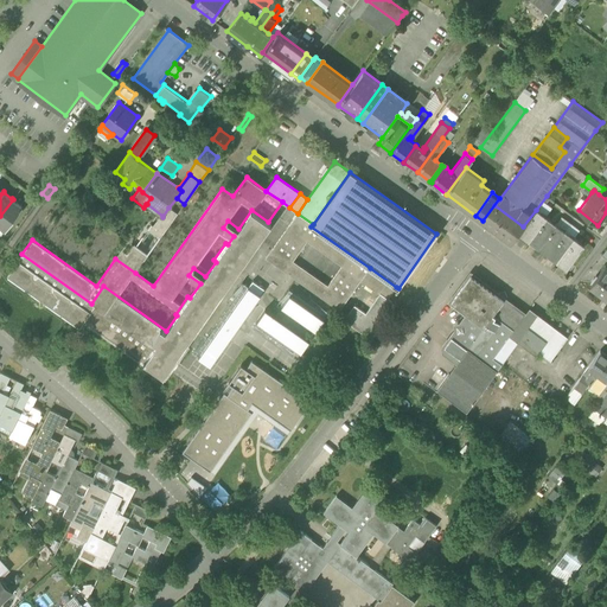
[(13,199),(0,216),(0,225),(5,229),(5,230),(24,206),(23,205),(23,206),(13,199)]
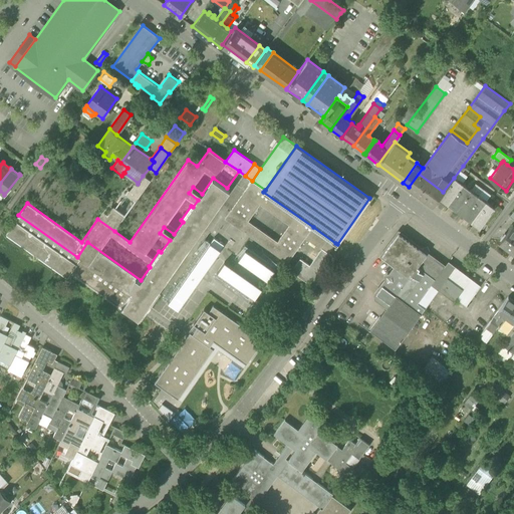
[(433,205),(440,196),(443,192),(419,174),(409,187),(433,205)]
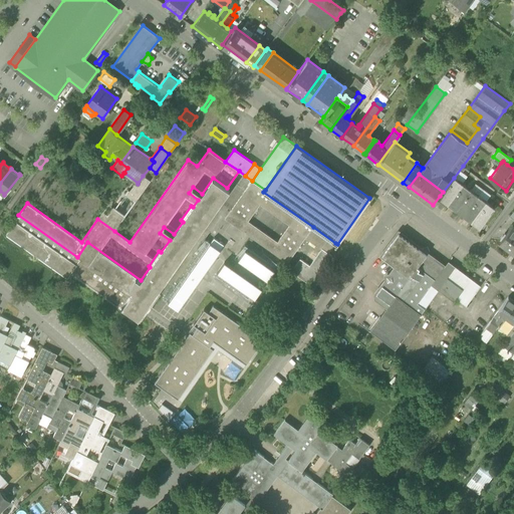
[(136,201),(150,181),(143,176),(138,184),(138,183),(131,192),(129,190),(125,194),(136,201)]
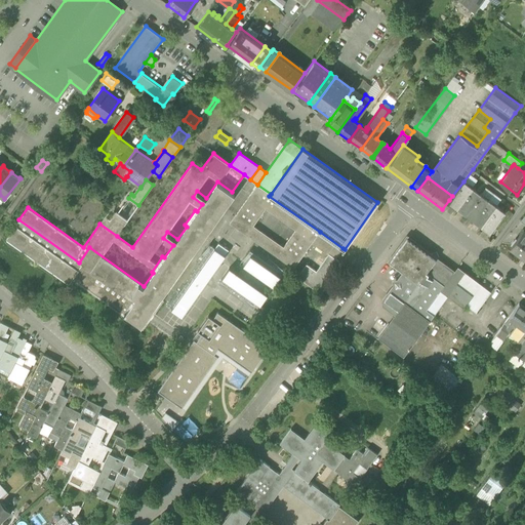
[(158,295),(232,192),(217,182),(206,198),(197,191),(193,197),(202,204),(197,211),(195,210),(185,225),(187,227),(177,239),(167,232),(163,238),(173,245),(164,257),(162,256),(152,272),(153,273),(144,286),(158,295)]
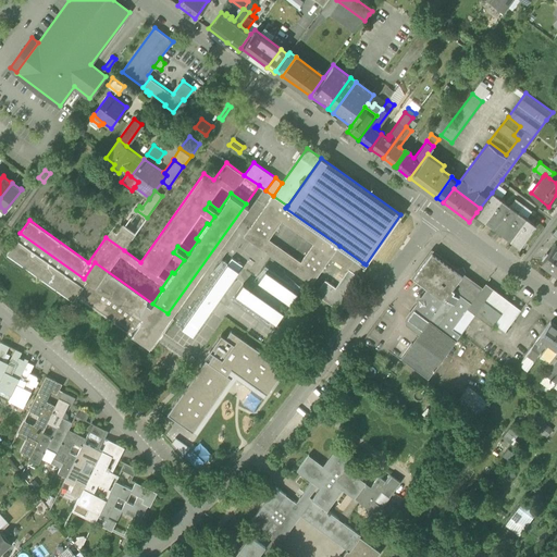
[(477,212),(485,219),(500,199),(492,193),(480,208),(477,212)]
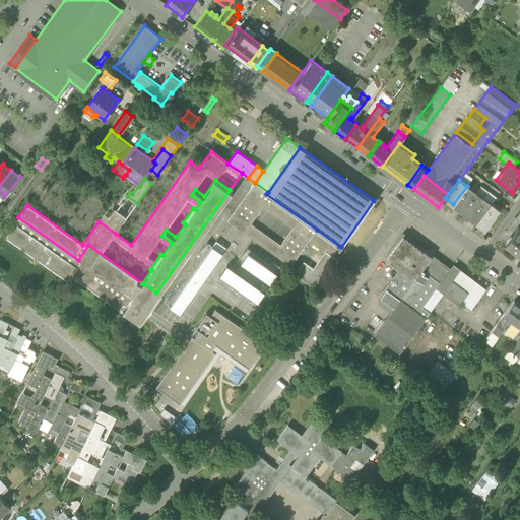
[(315,232),(317,230),(266,194),(268,192),(255,183),(228,220),(244,233),(251,223),(263,206),(293,228),(280,245),(274,254),(290,266),(309,241),(315,232)]
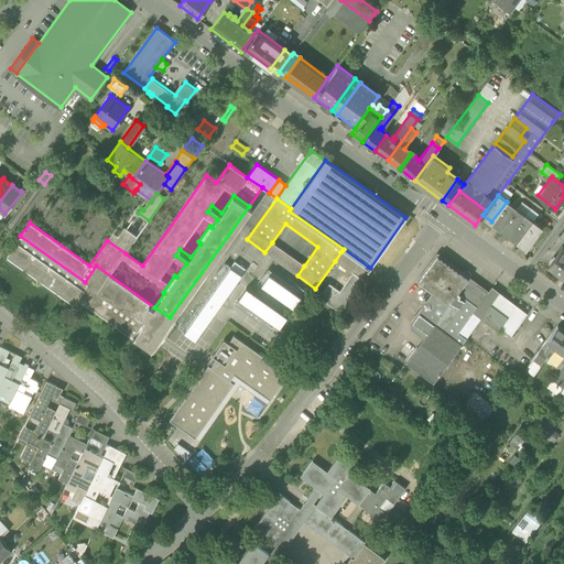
[(491,221),(500,228),(516,208),(507,202),(491,221)]
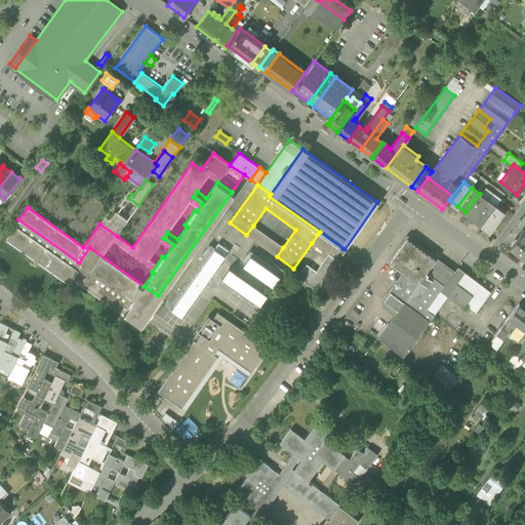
[(466,212),(474,218),(488,200),(480,194),(466,212)]
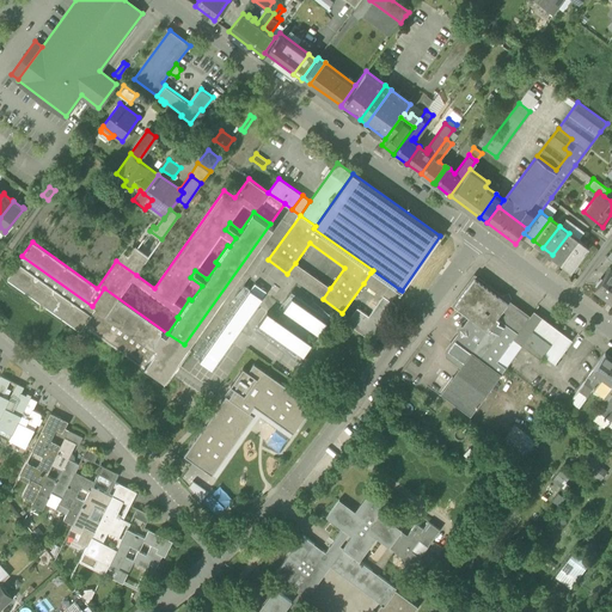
[(552,255),(562,262),(579,240),(569,233),(552,255)]
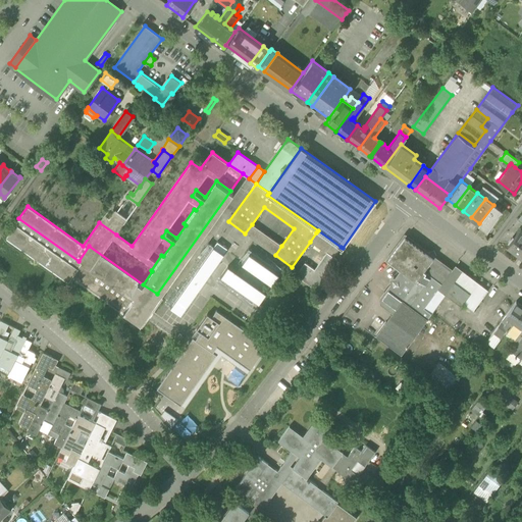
[(502,211),(493,205),(479,223),(487,229),(502,211)]
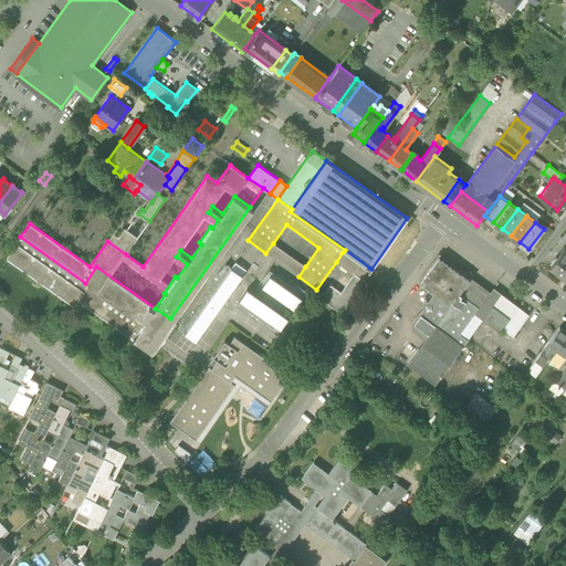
[(117,237),(132,247),(137,238),(124,228),(118,237),(117,237)]
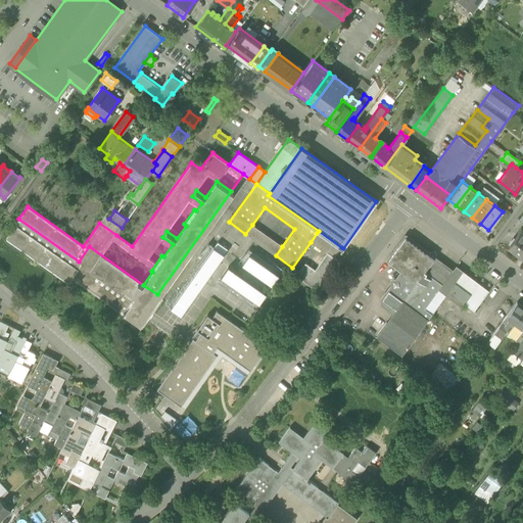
[(99,223),(116,235),(122,228),(108,219),(109,219),(104,216),(99,223)]
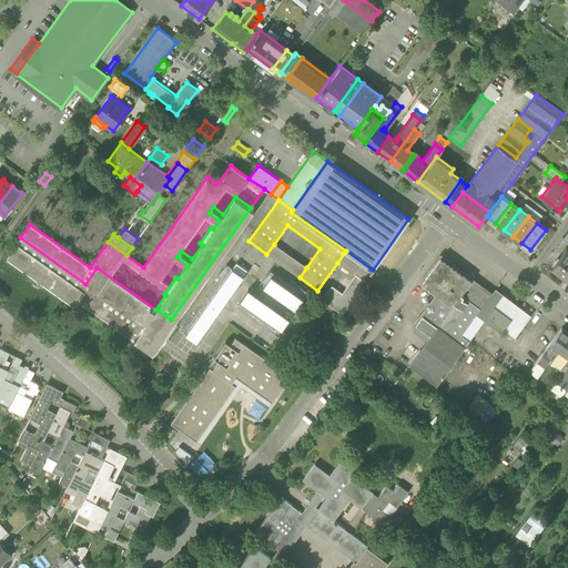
[(176,324),(171,320),(155,310),(97,267),(85,284),(20,237),(16,243),(17,244),(7,257),(74,306),(78,301),(154,356),(176,324)]
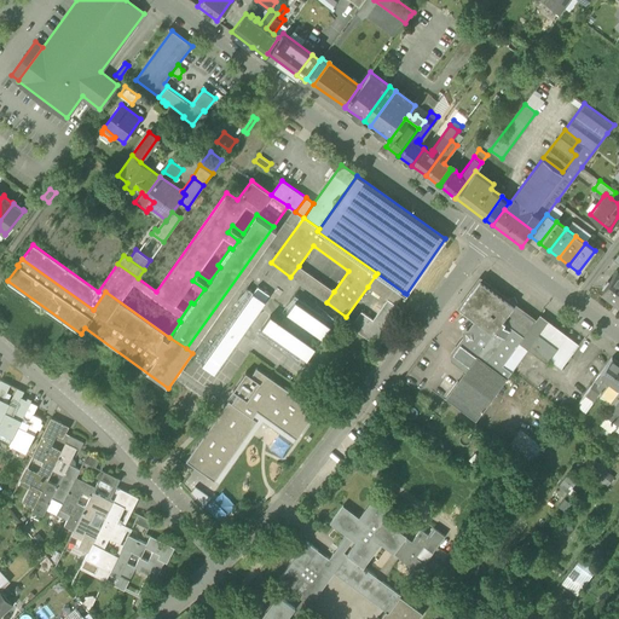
[(334,291),(299,266),(290,277),(327,302),(334,291)]
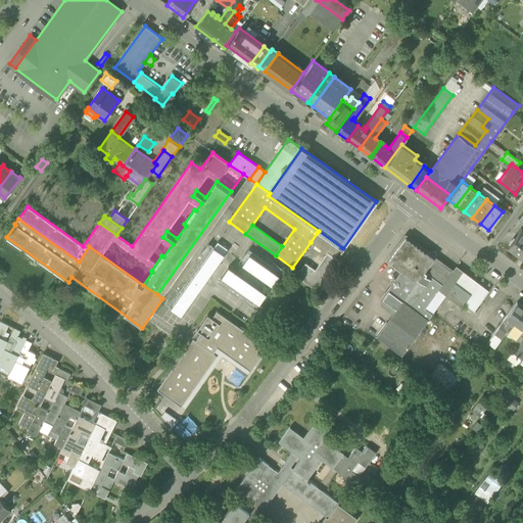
[(507,246),(520,255),(522,251),(522,230),(520,229),(507,246)]
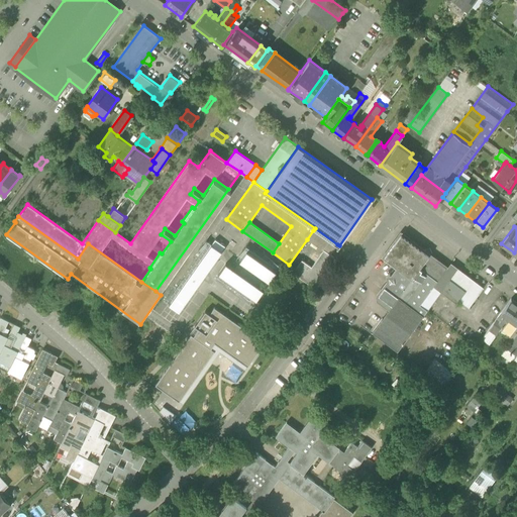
[(315,228),(313,230),(328,241),(322,249),(323,250),(323,249),(330,254),(337,244),(315,228)]
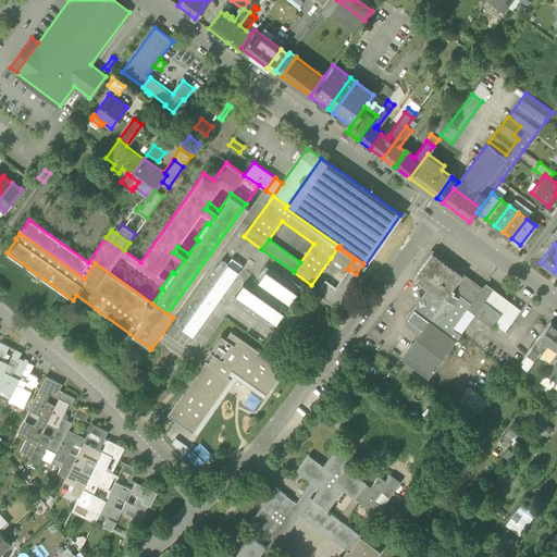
[(331,258),(347,269),(354,260),(337,248),(331,258)]
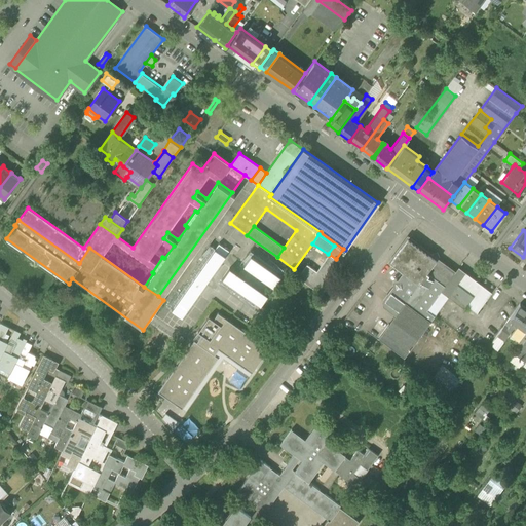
[(429,255),(433,254),(407,235),(387,262),(403,273),(398,279),(392,279),(393,286),(382,300),(383,305),(395,314),(399,310),(385,300),(390,293),(391,293),(397,288),(396,283),(401,282),(407,273),(404,271),(405,271),(391,261),(408,238),(429,255)]
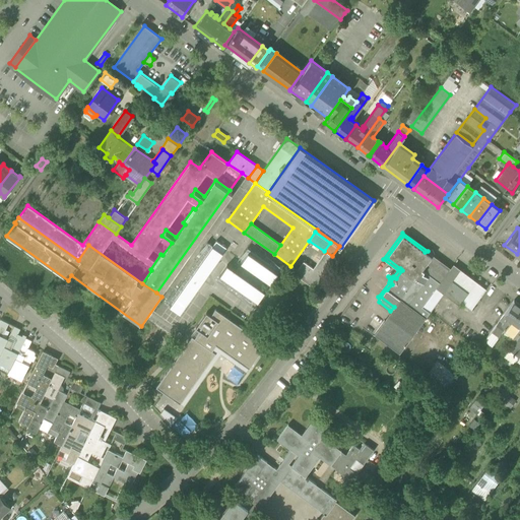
[(402,270),(414,279),(431,257),(430,256),(428,251),(425,252),(403,236),(387,258),(400,268),(399,268),(402,270)]
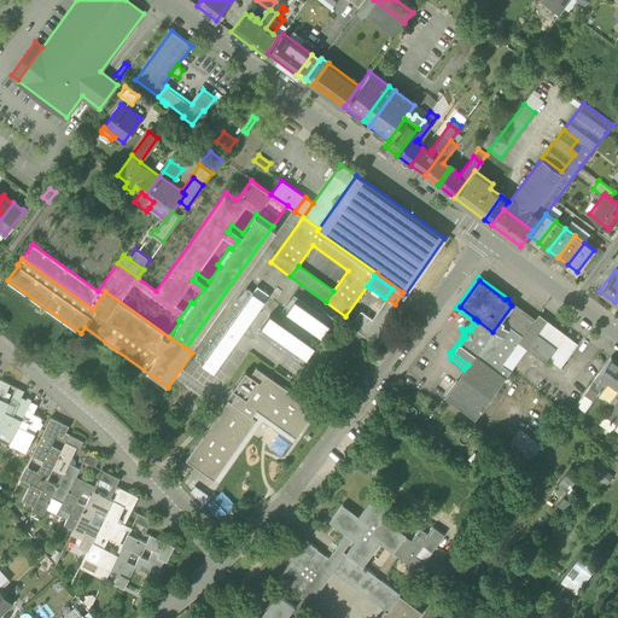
[(257,286),(252,292),(264,301),(269,295),(257,286)]
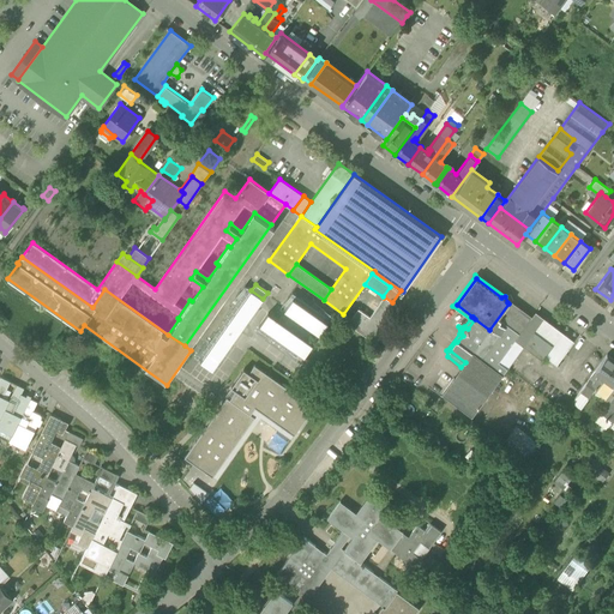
[(212,369),(263,299),(251,290),(200,360),(212,369)]
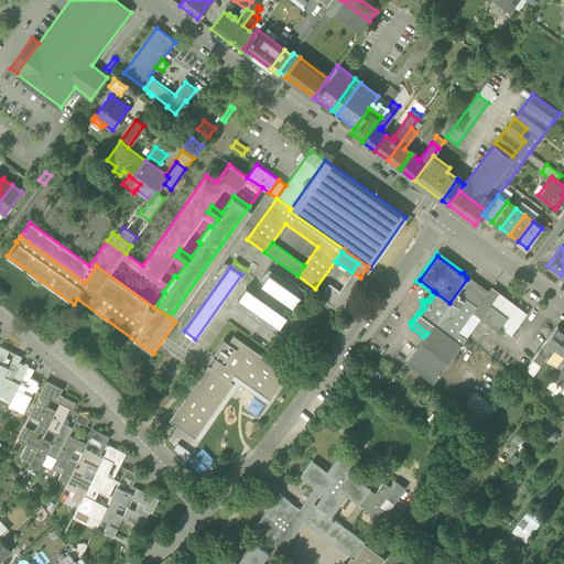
[(469,270),(464,272),(466,278),(467,279),(487,293),(483,299),(508,316),(500,327),(511,335),(528,313),(491,286),(489,291),(469,277),(472,275),(469,270)]
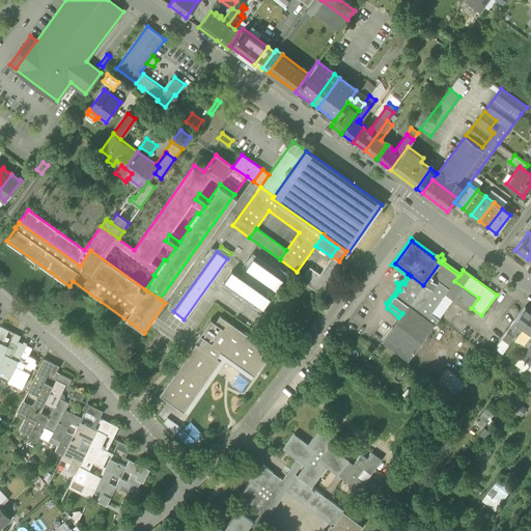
[(328,262),(339,271),(343,264),(339,261),(332,256),(332,257),(328,262)]
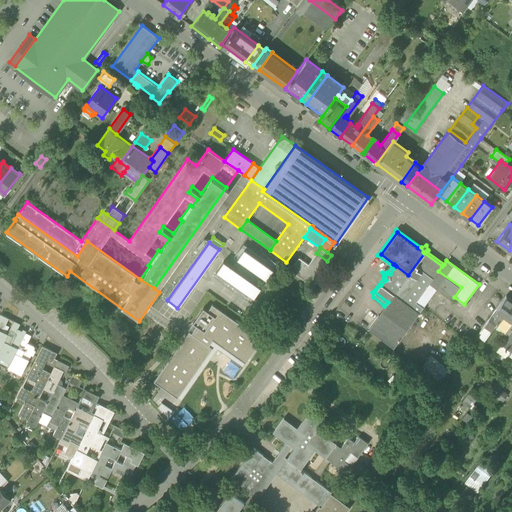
[(274,269),(244,248),(237,258),(267,279),(274,269)]
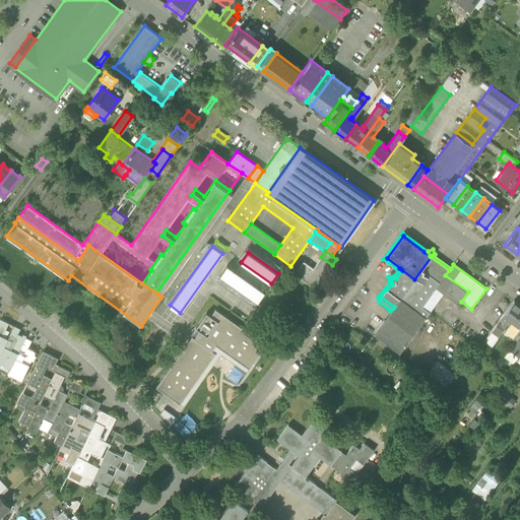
[(295,273),(316,288),(332,265),(321,257),(313,268),(304,261),(295,273)]
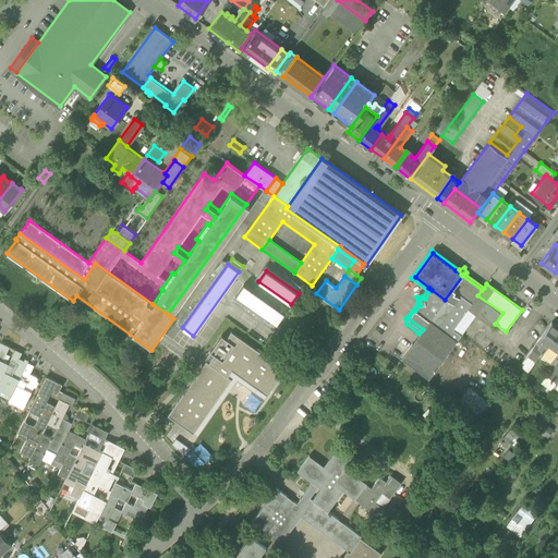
[(401,358),(428,378),(475,314),(493,326),(495,324),(502,313),(477,295),(482,290),(462,276),(445,300),(432,290),(425,299),(420,300),(421,305),(415,311),(414,311),(409,318),(423,329),(419,334),(401,358)]
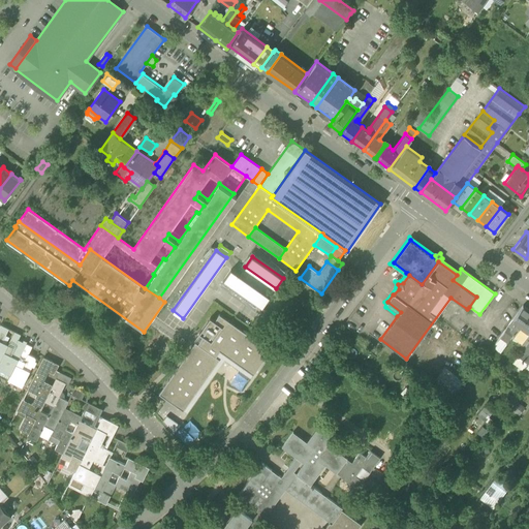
[(270,297),(230,270),(223,280),(262,307),(270,297)]
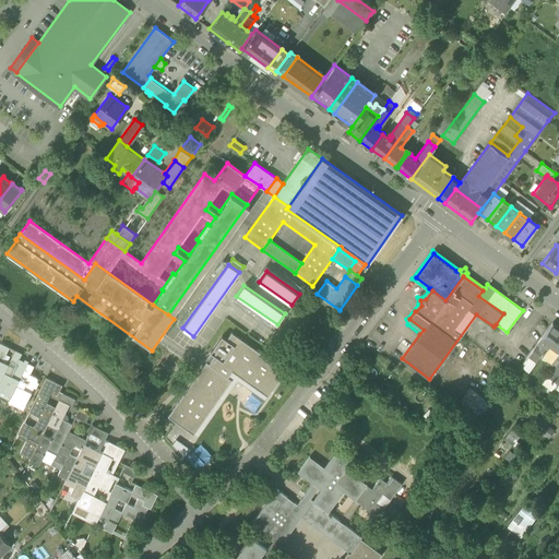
[(536,344),(533,348),(542,355),(550,343),(558,330),(558,326),(552,322),(542,336),(545,339),(539,347),(536,344)]
